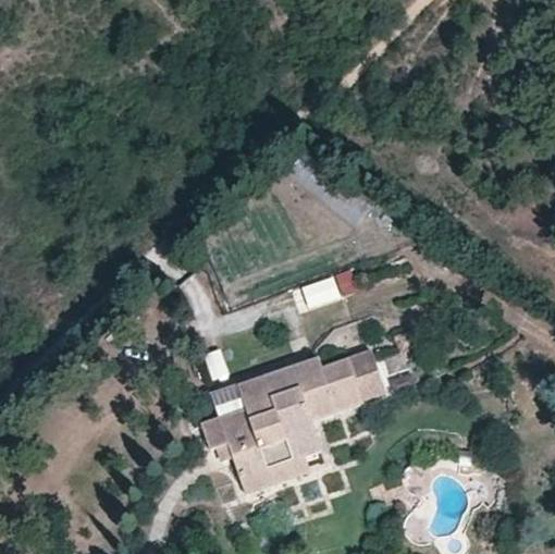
[(343,296),(359,290),(350,267),(334,273),(343,296)]
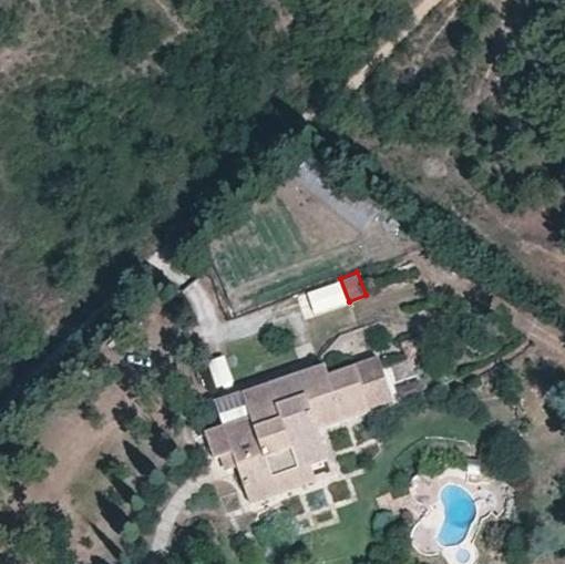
[(314,314),(347,303),(339,280),(306,291),(314,314)]
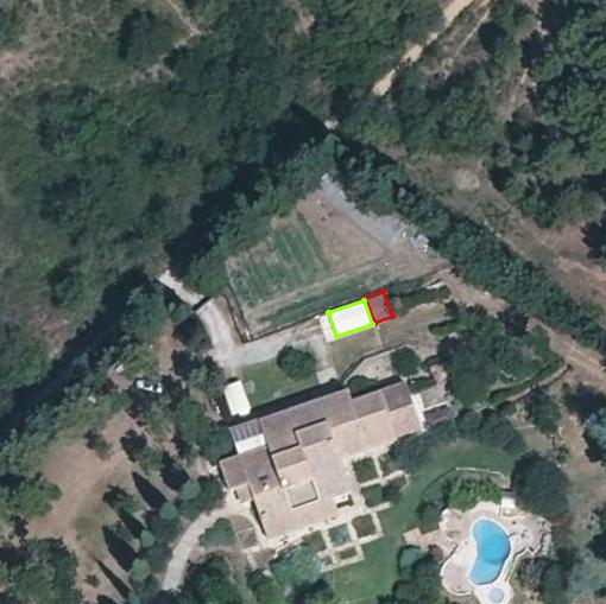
[(447,356),(428,363),(435,383),(454,376),(447,356)]
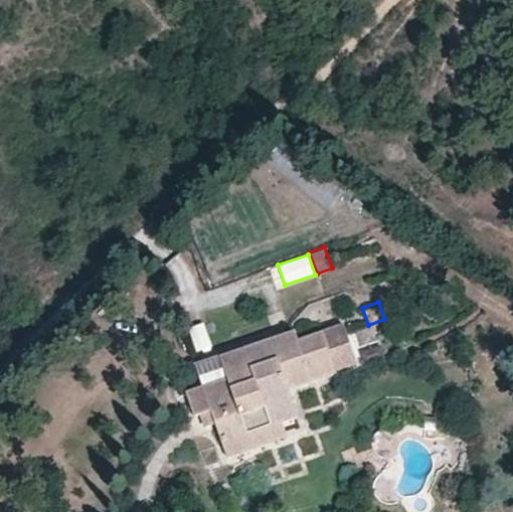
[(186,321),(193,346),(209,341),(202,316),(186,321)]
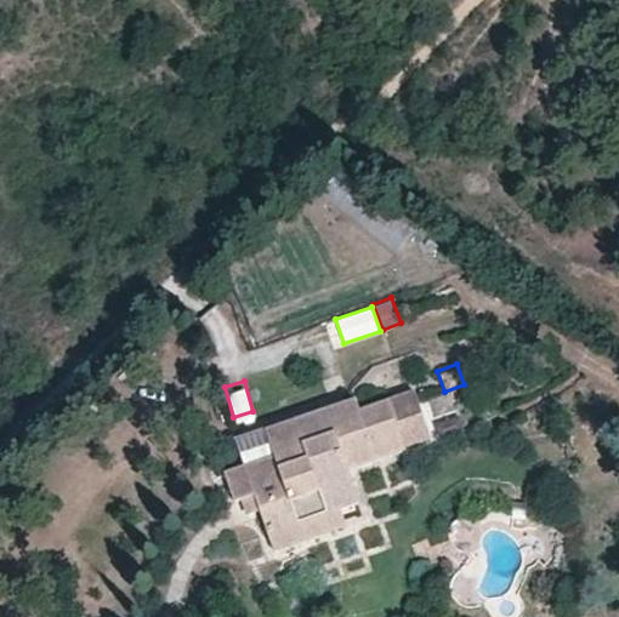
[(327,509),(358,497),(347,464),(404,445),(388,396),(358,407),(355,395),(245,434),(234,436),(243,461),(223,468),(233,498),(239,496),(254,491),(259,506),(267,530),(297,520),(299,526),(307,523),(329,515),(327,509)]
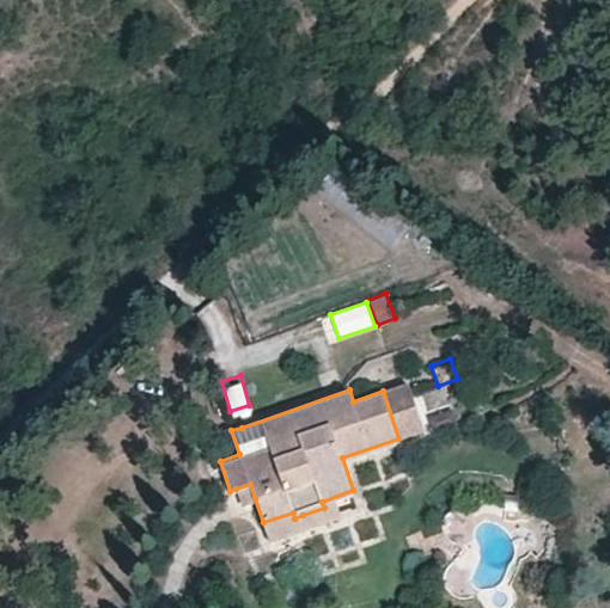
[(250,484),(236,489),(241,504),(255,498),(250,484)]
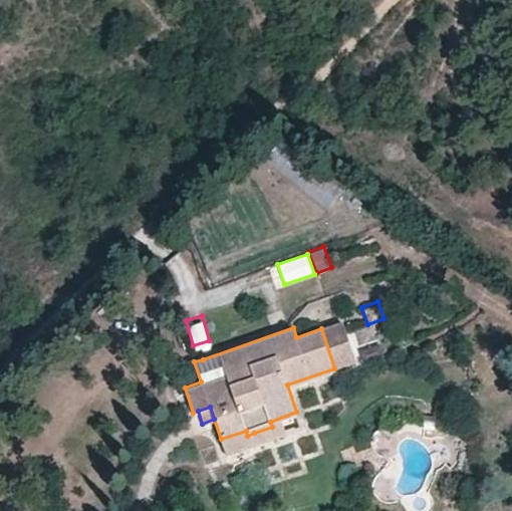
[(270,422),(272,427),(254,433),(247,436),(246,431),(221,439),(226,454),(263,441),(301,427),(296,412),(270,422)]
